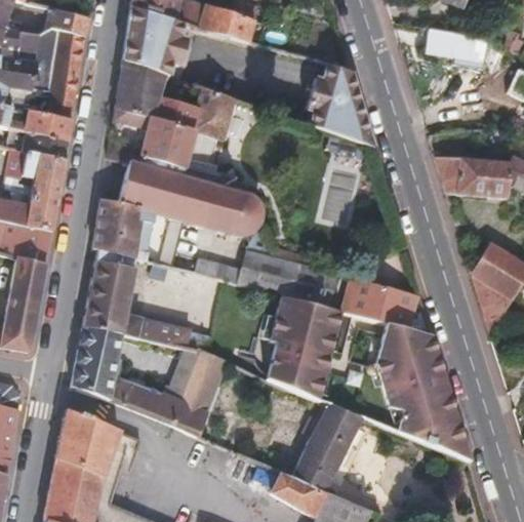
[(0,0),(0,44),(17,48),(19,31),(4,27),(13,0),(0,0)]
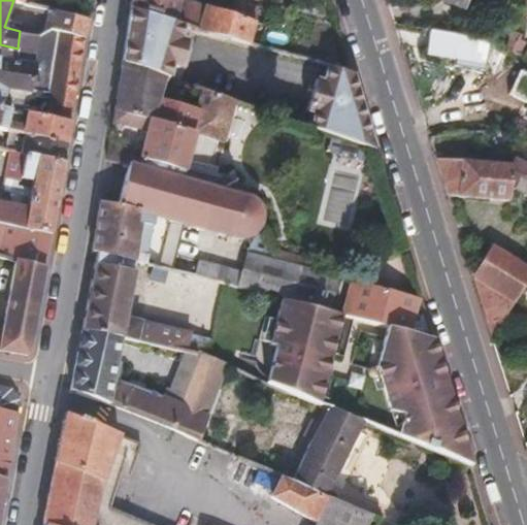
[(131,0),(130,6),(176,21),(179,0),(131,0)]
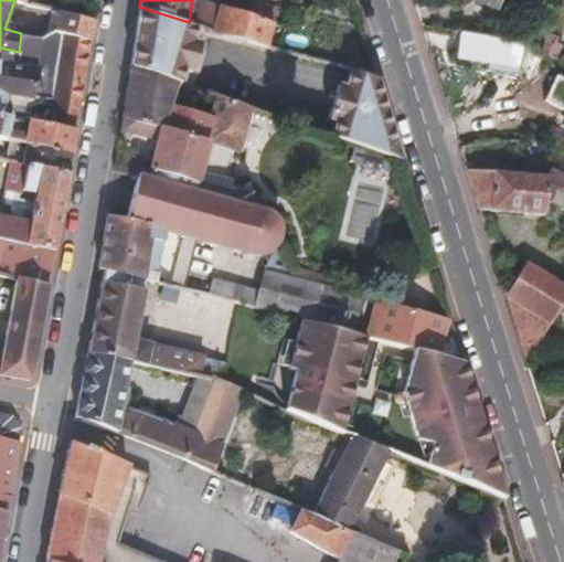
[(219,6),(197,0),(192,0),(189,22),(197,24),(212,30),(219,6)]
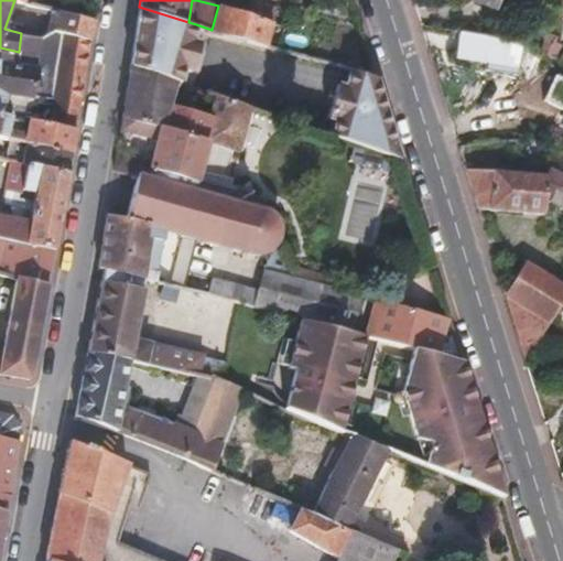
[(71,11),(84,13),(86,3),(73,1),(71,11)]
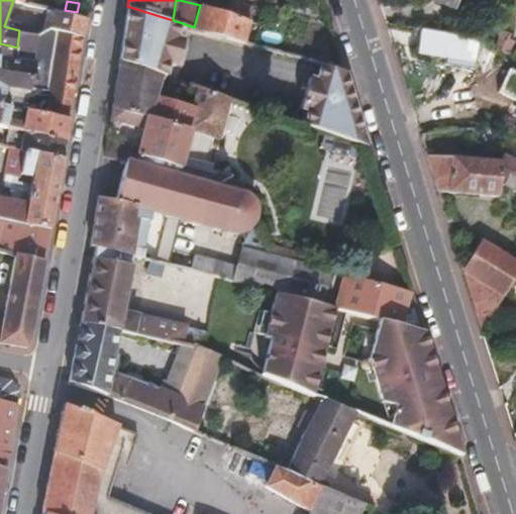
[(251,18),(200,5),(194,27),(224,35),(245,40),(251,18)]
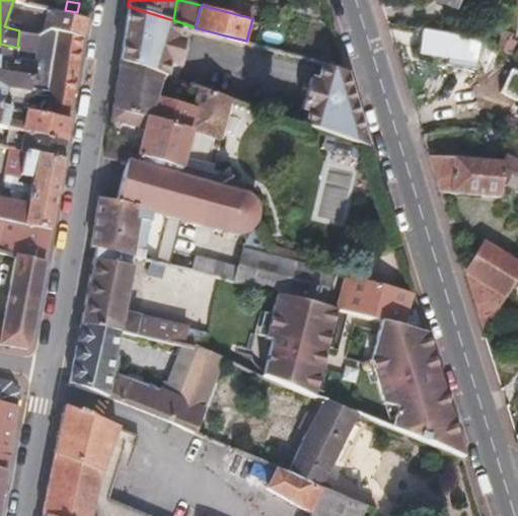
[(169,63),(175,65),(182,37),(177,35),(180,22),(173,20),(128,6),(120,59),(163,73),(163,74),(166,75),(169,63)]
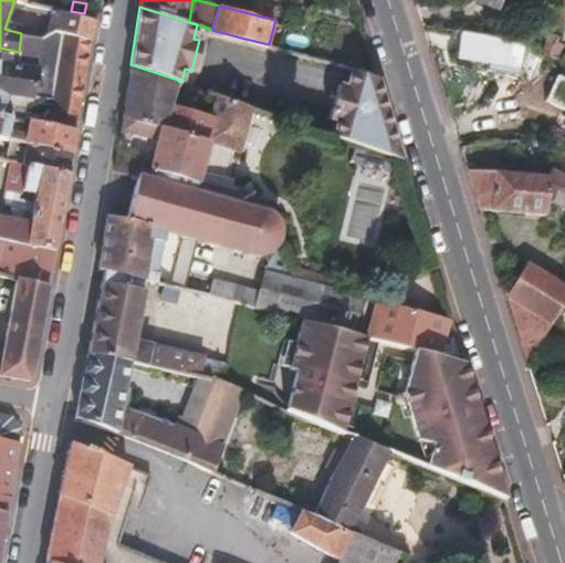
[(96,17),(94,16),(84,13),(71,11),(62,9),(58,29),(93,38),(96,17)]
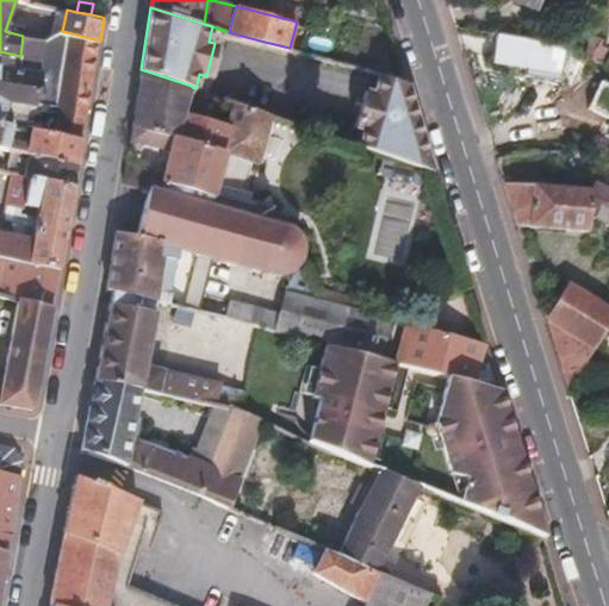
[(55,130),(84,136),(98,52),(100,41),(62,31),(61,31),(48,38),(23,36),(20,56),(0,51),(0,119),(13,123),(32,126),(35,126),(38,101),(60,104),(55,130)]
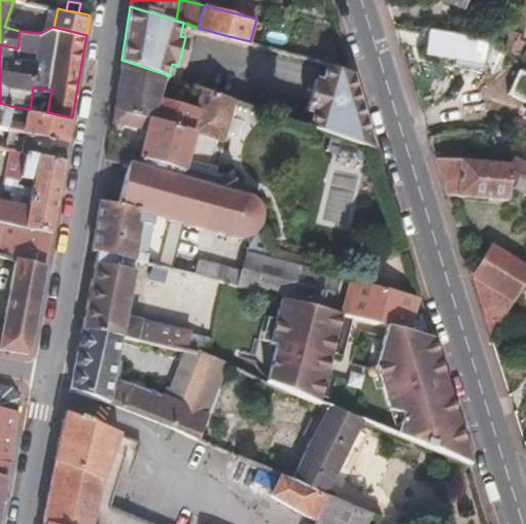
[(456,31),(429,27),(425,53),(456,58),(460,32),(456,31)]
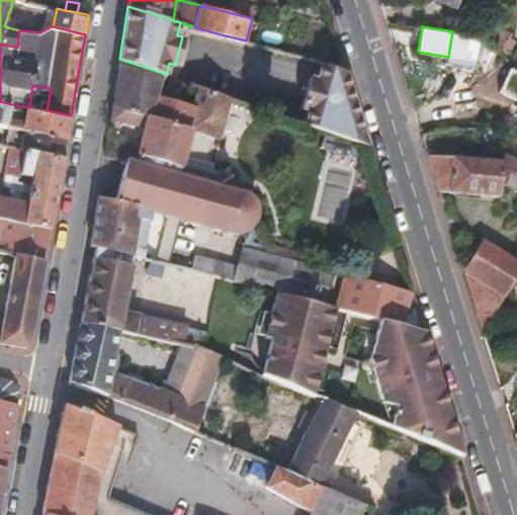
[(501,46),(511,51),(514,37),(516,32),(506,29),(501,46)]
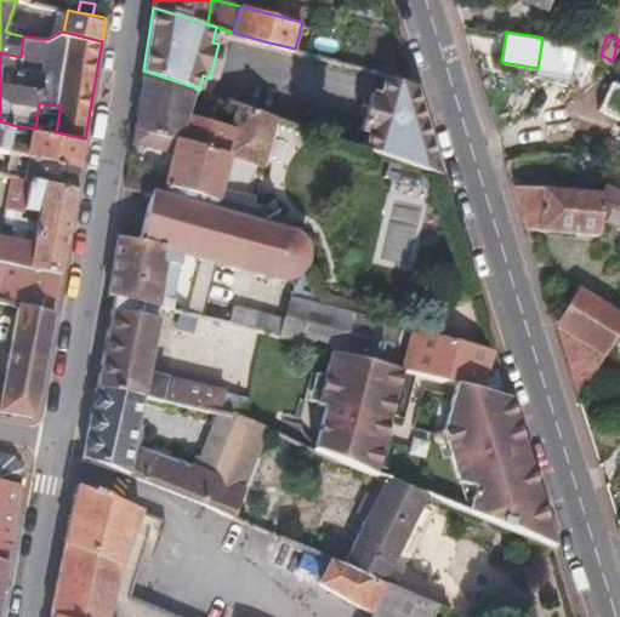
[(140,100),(136,127),(181,137),(182,135),(225,149),(233,124),(195,114),(197,108),(189,106),(195,89),(195,87),(143,70),(140,100)]
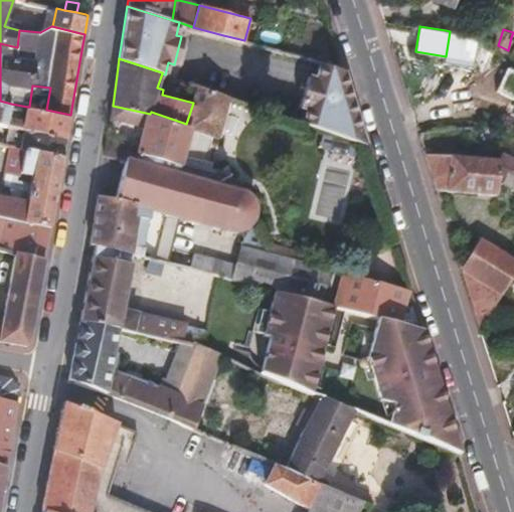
[(316,74),(310,73),(300,108),(307,110),(303,122),(335,133),(354,139),(365,143),(353,101),(343,69),(320,61),(316,74)]
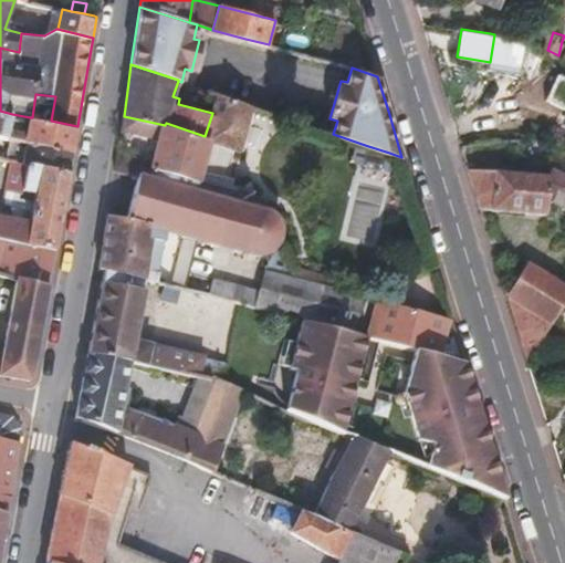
[(217,93),(212,113),(205,136),(202,139),(208,142),(220,145),(234,148),(241,150),(253,106),(226,95),(217,93)]
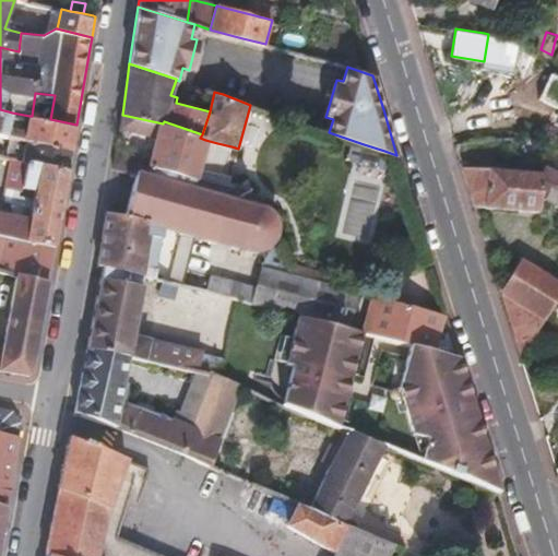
[(25,137),(26,129),(10,126),(12,113),(0,109),(0,132),(4,133),(11,134),(20,135),(25,137)]
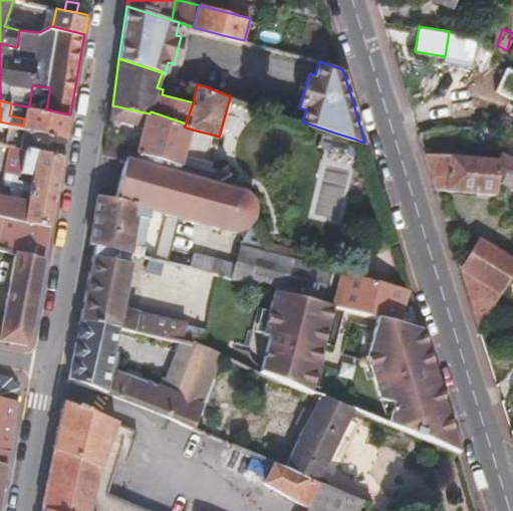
[(107,136),(104,153),(125,158),(209,181),(213,166),(204,164),(213,135),(200,132),(189,129),(184,126),(186,123),(151,111),(150,113),(112,105),(110,117),(141,125),(137,143),(107,136)]
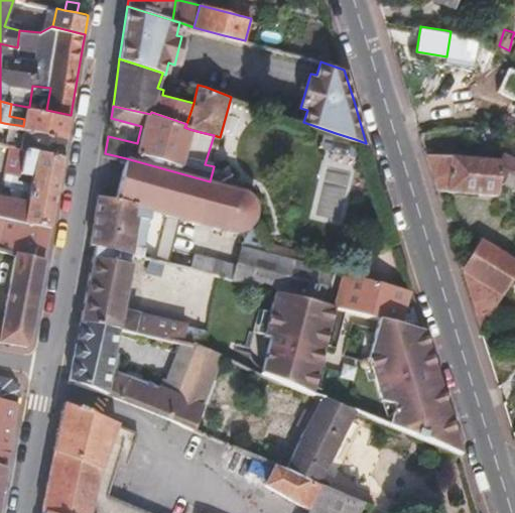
[(69,125),(71,115),(46,110),(29,107),(27,107),(24,119),(23,126),(67,135),(69,125)]
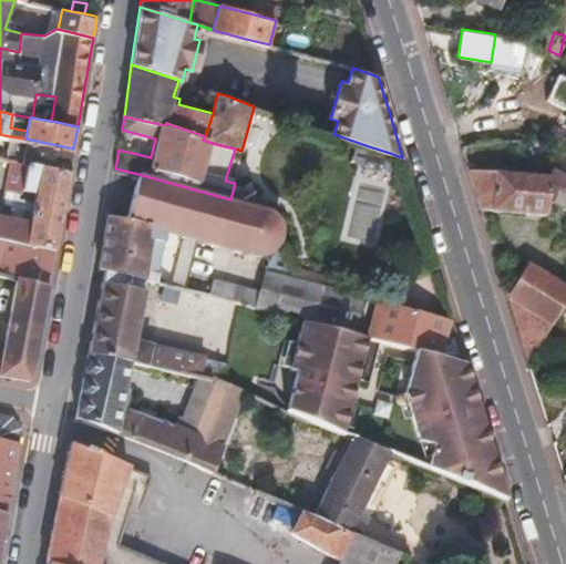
[(11,136),(4,135),(3,145),(1,156),(8,157),(11,136)]
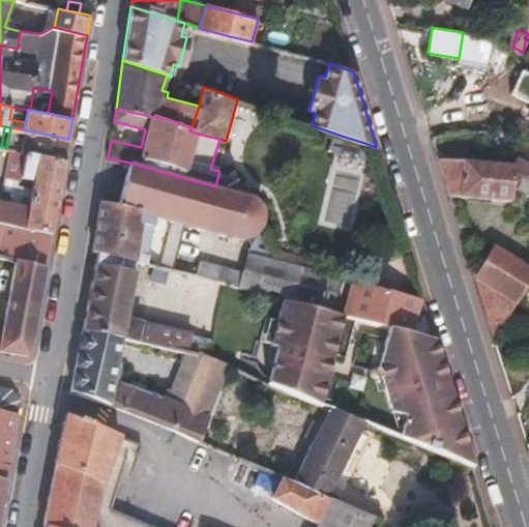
[(19,128),(15,149),(65,160),(66,160),(69,139),(68,139),(24,129),(19,128)]
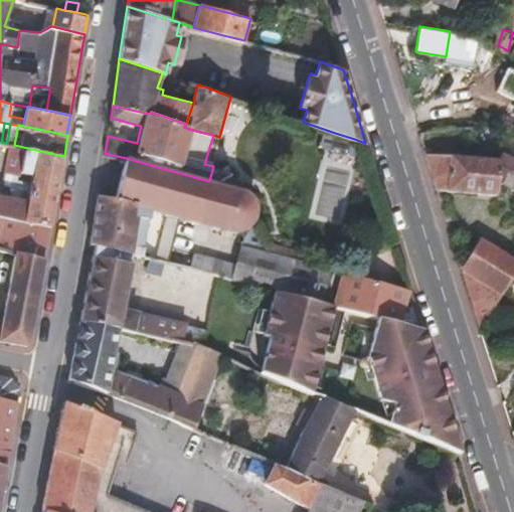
[(34,170),(31,182),(17,179),(14,196),(18,197),(13,217),(50,225),(63,156),(14,145),(11,144),(6,167),(21,169),(22,167),(34,170)]
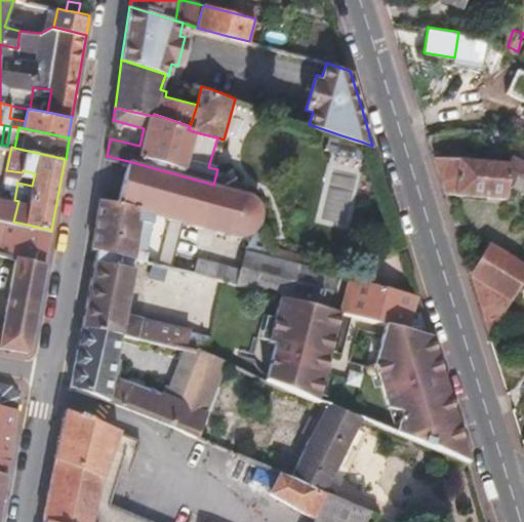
[(508,160),(435,155),(441,175),(447,192),(508,197),(509,182),(523,189),(523,158),(512,153),(508,160)]
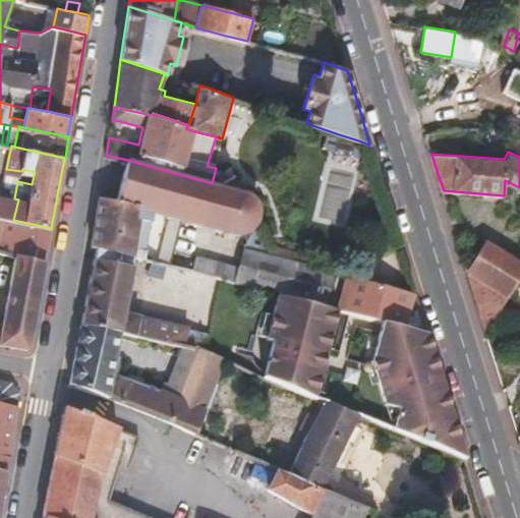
[(118,194),(116,202),(154,212),(169,217),(181,220),(231,234),(235,235),(240,235),(244,235),(249,233),(253,230),(256,226),(260,222),(261,218),(261,213),(261,208),(258,203),(255,198),(251,195),(247,193),(237,190),(234,189),(228,188),(231,175),(232,173),(216,168),(212,183),(127,160),(118,194)]
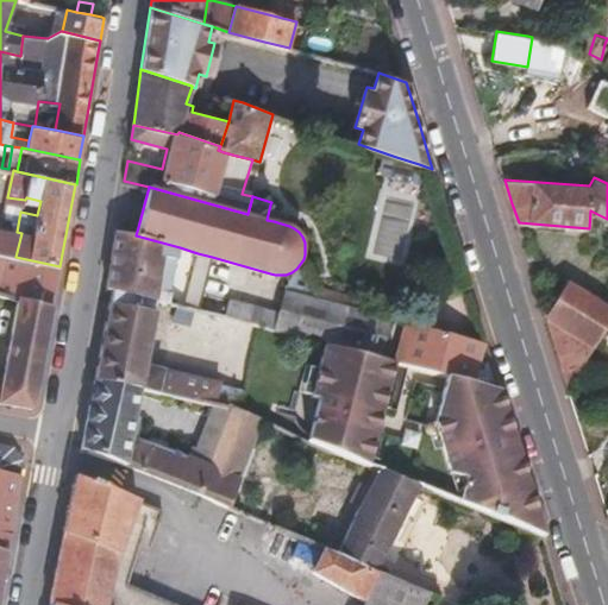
[(274,221),(277,222),(279,218),(276,206),(270,205),(267,220),(274,221)]
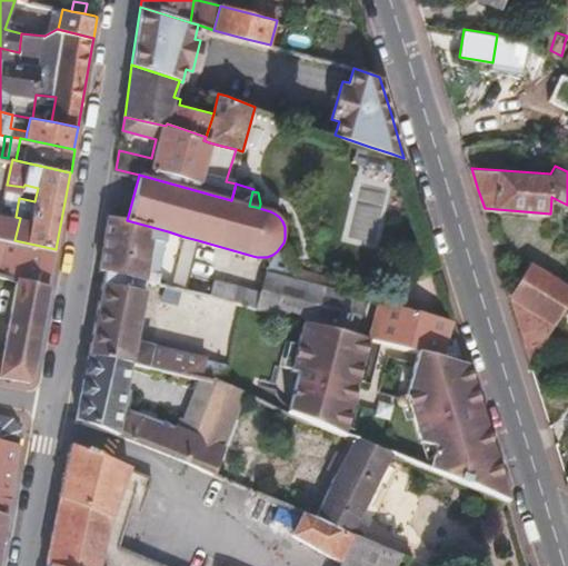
[(0,237),(13,240),(15,240),(20,218),(16,217),(1,215),(0,214),(0,237)]
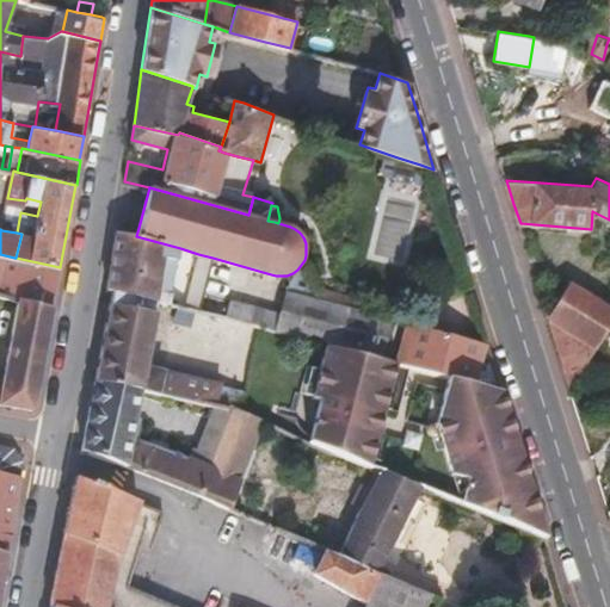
[(116,231),(108,287),(112,289),(159,299),(170,302),(171,291),(160,289),(165,256),(178,260),(180,248),(136,236),(116,231)]
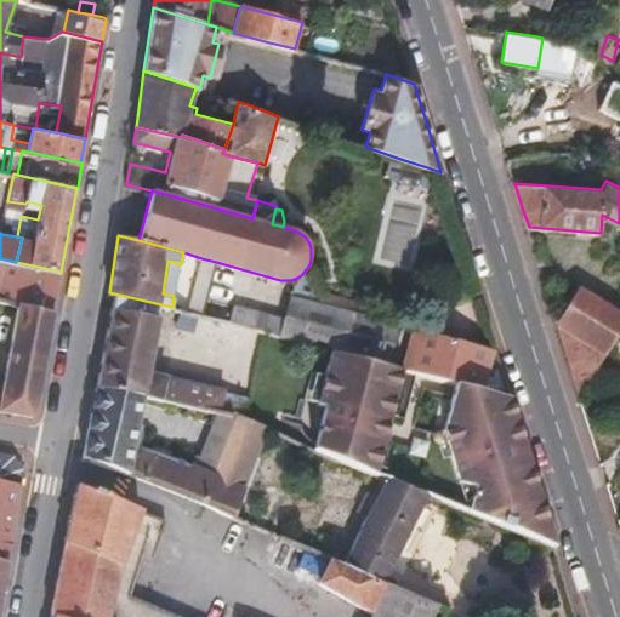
[(15,262),(0,258),(0,296),(20,302),(53,310),(61,272),(16,262),(15,262)]
